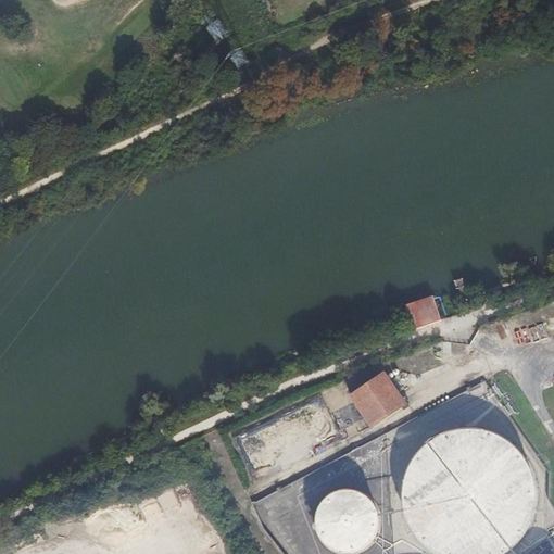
[(433,293),(404,303),(406,311),(413,329),(442,319),(436,299),(433,293)]
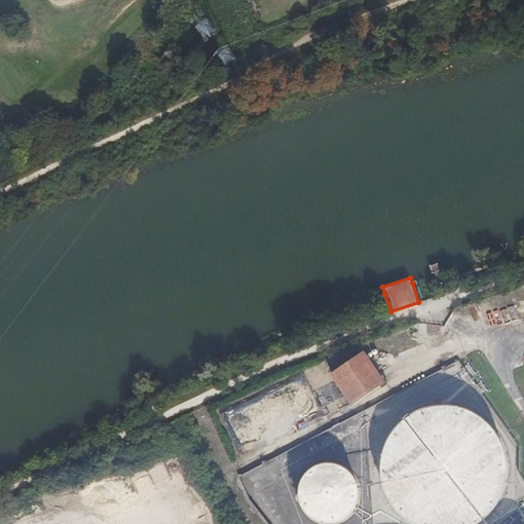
[(483,303),(469,308),(472,315),(486,311),(483,303)]
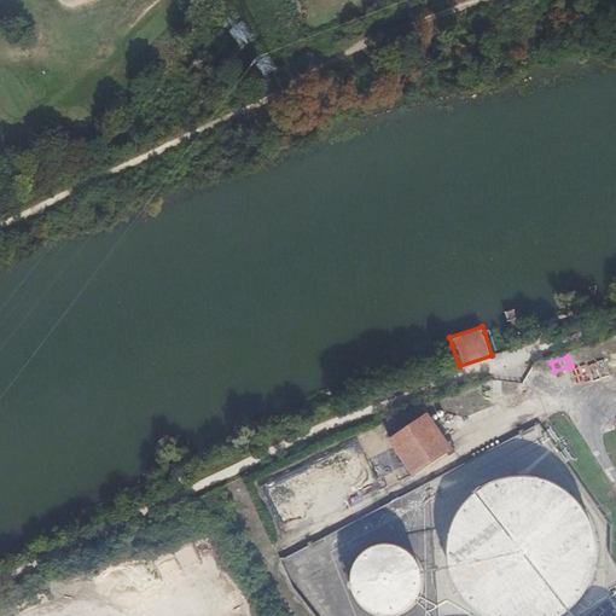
[(602,358),(580,364),(585,379),(605,373),(602,358)]
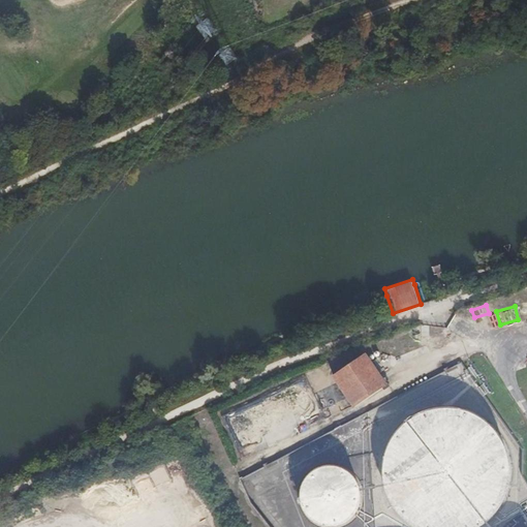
[(386,382),(365,351),(332,372),(353,404),(386,382)]
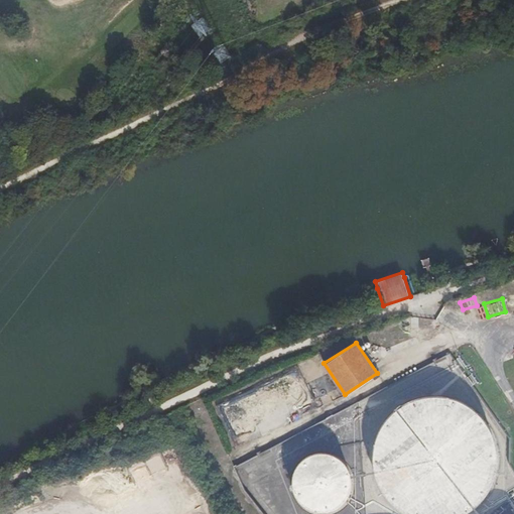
[(488,425),(477,412),(468,405),(451,398),(437,396),(420,398),(403,404),(387,417),(380,428),(375,438),(372,450),(372,468),(379,488),(390,504),(401,512),(404,513),(465,513),(467,513),(483,500),(490,489),(496,472),(497,453),(495,440),(488,425)]
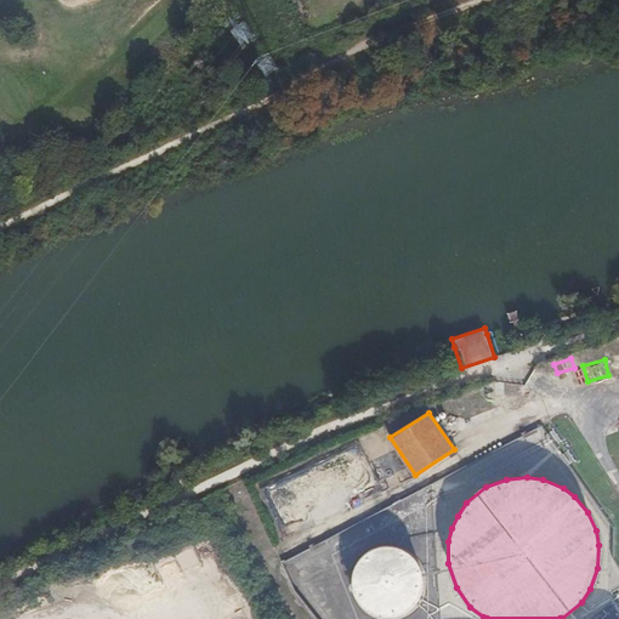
[(418,563),(410,555),(401,550),(391,546),(382,547),(376,549),(367,554),(362,557),(358,562),(353,572),(352,577),(352,586),(353,592),(356,600),(362,607),(368,612),(376,617),(381,618),(393,618),(404,613),(410,609),(415,605),(419,598),(422,590),(422,578),(420,568),(418,563)]
